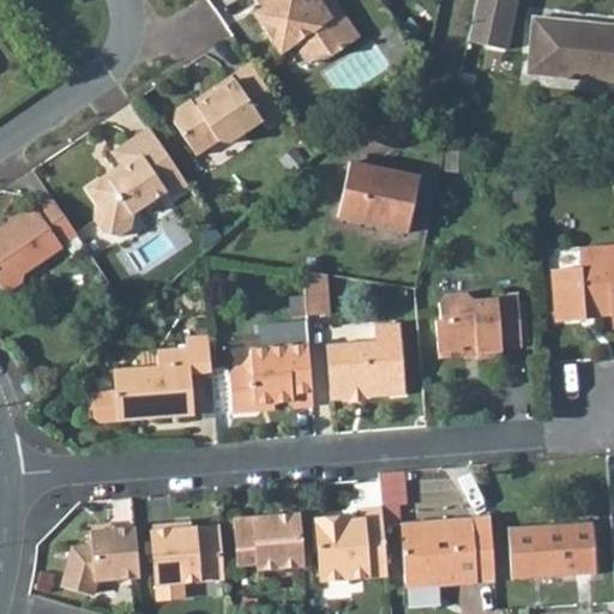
[(256,0),(262,8),(254,13),(282,54),(296,44),(311,35),(324,54),(333,56),(361,37),(335,0),(256,0)]
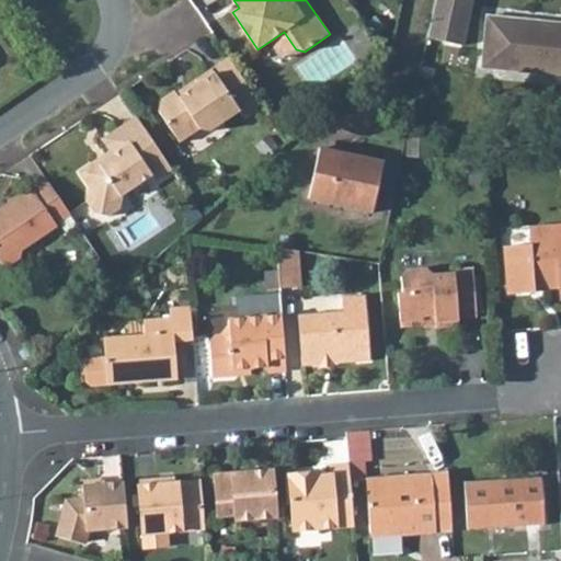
[(471,0),(435,0),(427,37),(461,46),(471,0)]
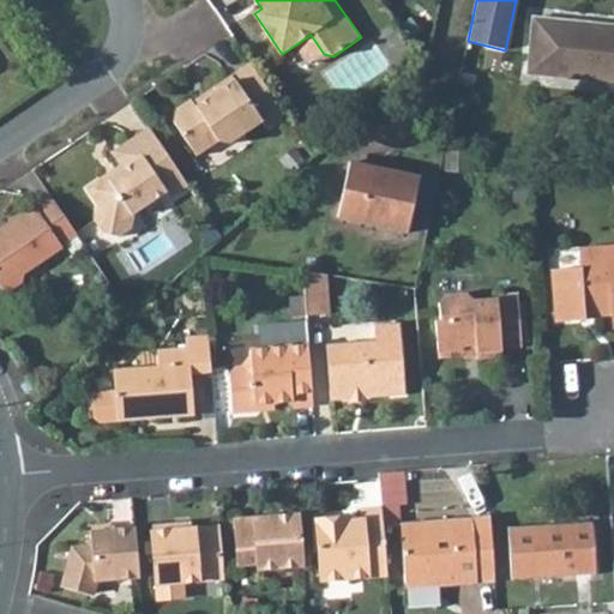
[(613,29),(605,28),(605,24),(533,17),(528,72),(591,79),(591,76),(613,78),(613,29)]
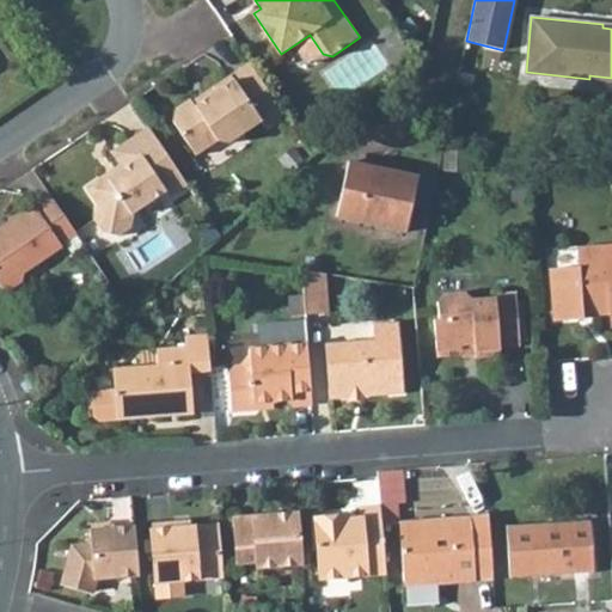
[(295,44),(308,65),(323,54),(310,35),(295,44)]
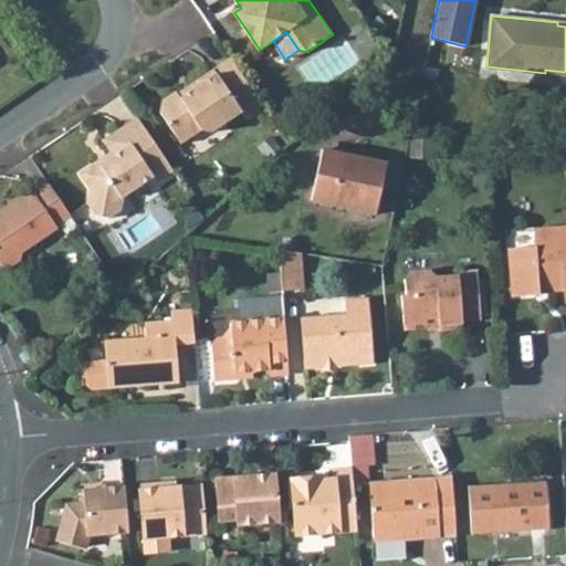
[(245,117),(263,105),(231,56),(197,80),(200,84),(181,97),(178,93),(177,91),(164,98),(161,112),(181,143),(201,129),(212,132),(242,112),(245,117)]
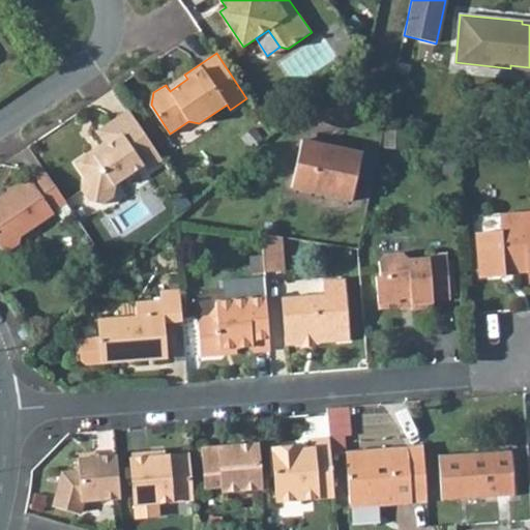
[(167,87),(170,91),(187,79),(184,75),(167,87)]
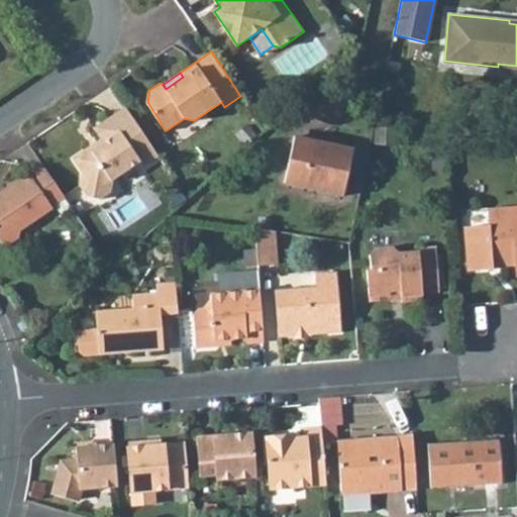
[(111,116),(119,128),(134,118),(126,107),(111,116)]
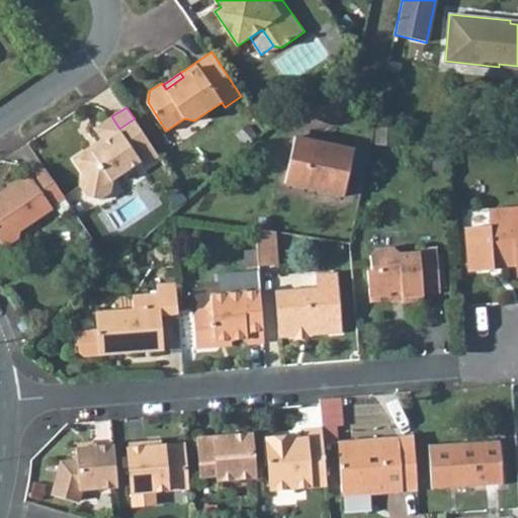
[(144,166),(159,156),(135,118),(119,128),(111,116),(94,128),(102,139),(104,143),(94,150),(91,146),(73,158),(83,172),(80,185),(88,197),(101,199),(111,192),(113,179),(141,162),(144,166)]
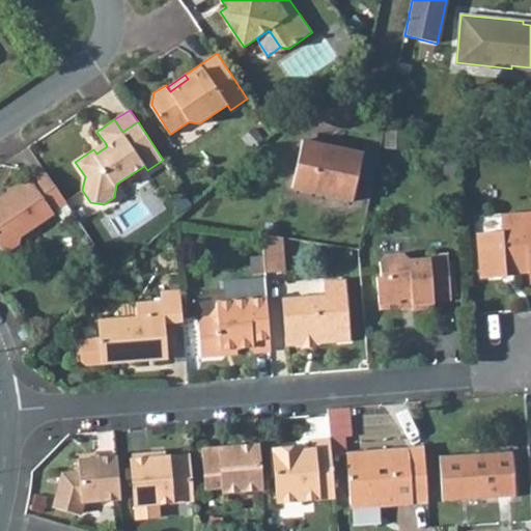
[(404,149),(406,133),(385,132),(385,148),(404,149)]
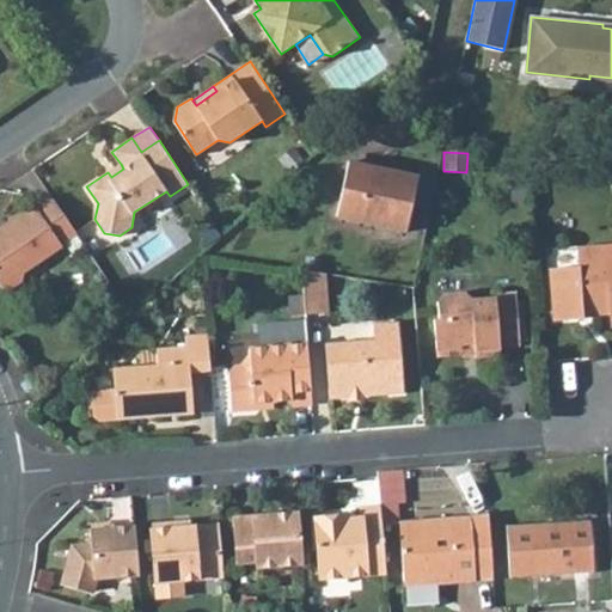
[(405,232),(417,176),(348,161),(336,216),(405,232)]
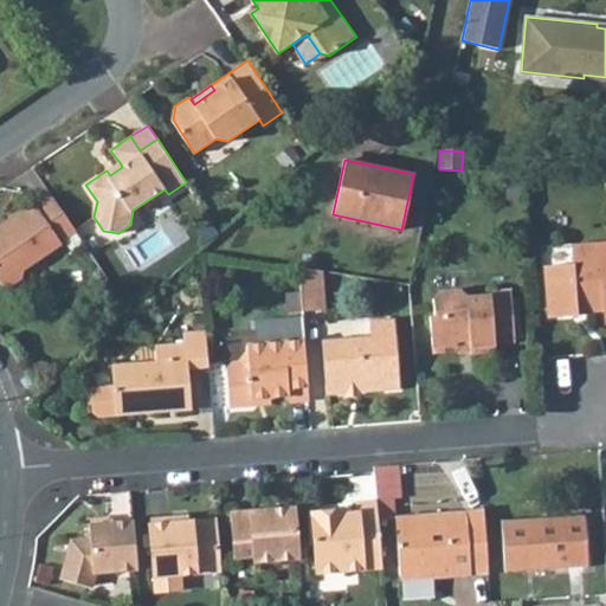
[(107,171),(110,175),(122,167),(120,162),(107,171)]
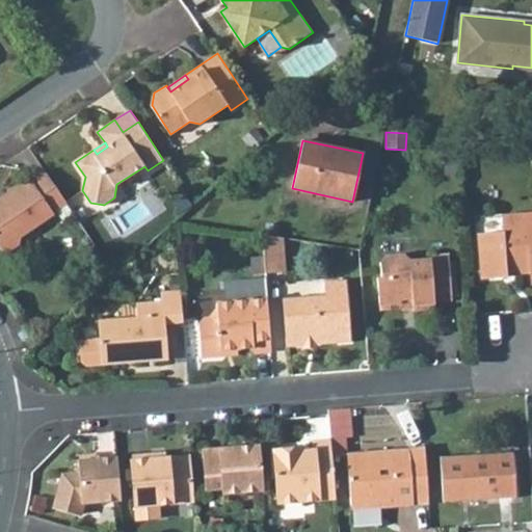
[(352,202),(368,205),(379,149),(365,145),(363,153),(352,202)]
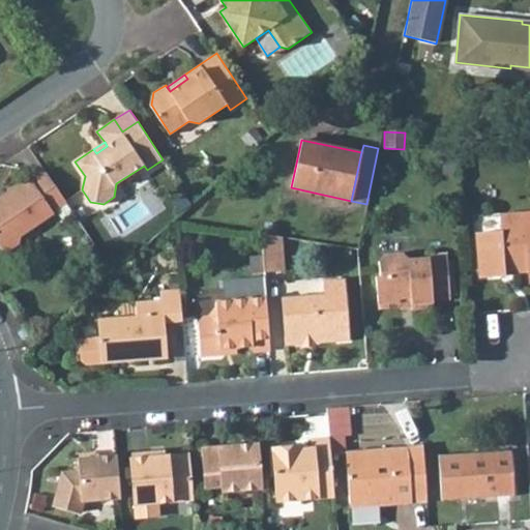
[(53,212),(66,202),(45,170),(31,179),(29,177),(4,194),(6,196),(0,200),(0,246),(2,249),(9,251),(20,244),(21,237),(54,214),(53,212)]
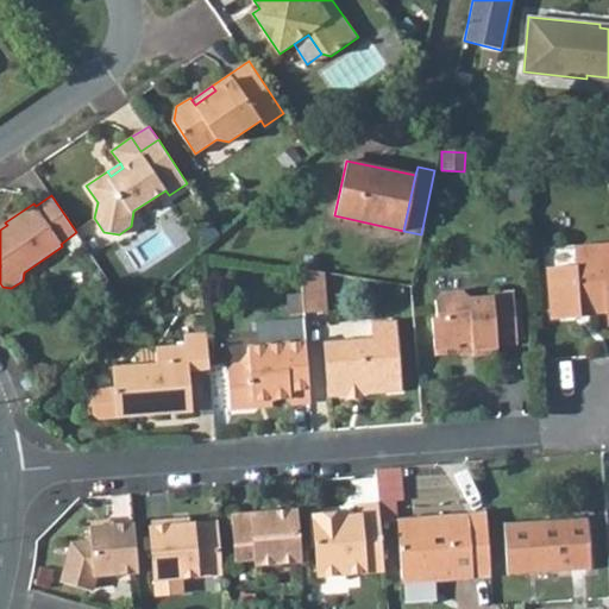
[(608,252),(601,253),(601,244),(573,248),(575,265),(546,268),(551,319),(581,316),(579,314),(579,308),(607,306),(607,312),(608,326),(608,325),(608,252)]
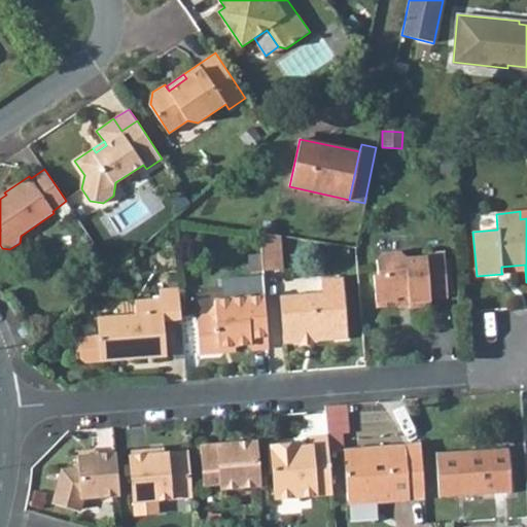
[(261,271),(281,269),(278,235),(258,232),(261,271)]
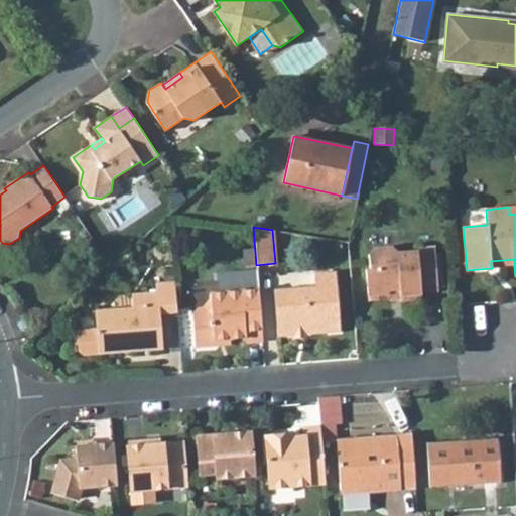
[(421,293),(437,291),(434,247),(417,248),(417,251),(397,252),(391,247),(373,249),(368,255),(370,269),(365,269),(368,296),(387,295),(390,291),(400,290),(400,299),(401,302),(422,300),(421,293)]
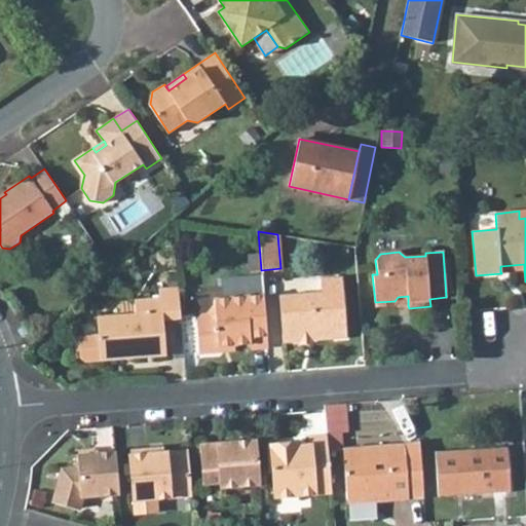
[(313,340),(346,337),(342,276),(320,278),(321,292),(278,295),(283,342),(297,341),(313,340)]
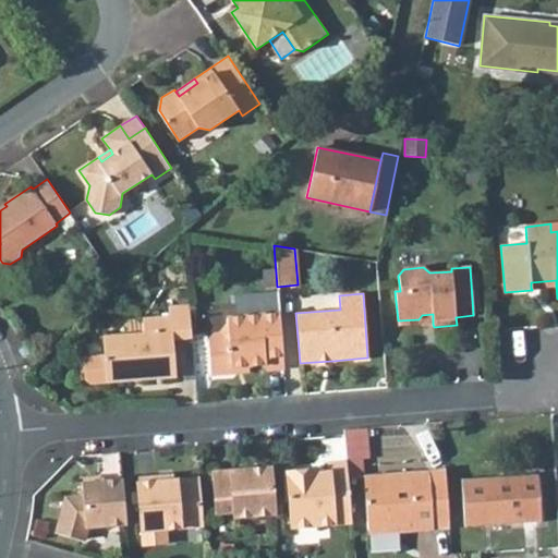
[(240,316),(261,314),(261,305),(256,301),(243,302),(239,306),(240,316)]
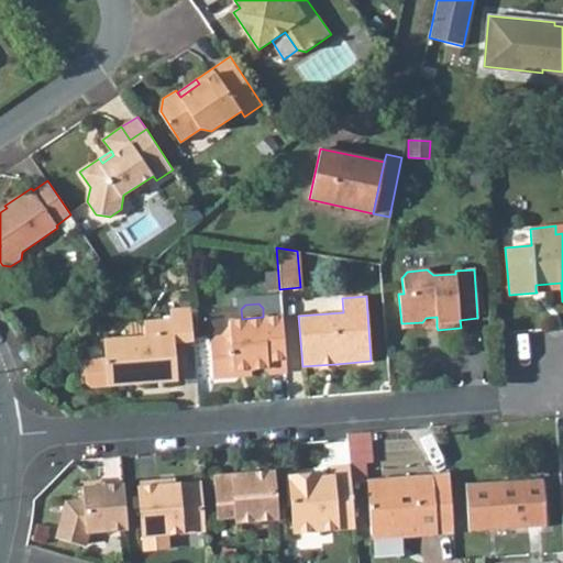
[(174,342),(192,340),(190,307),(170,309),(170,319),(143,321),(144,335),(103,339),(105,359),(83,360),(85,383),(90,387),(107,385),(177,379),(174,342)]
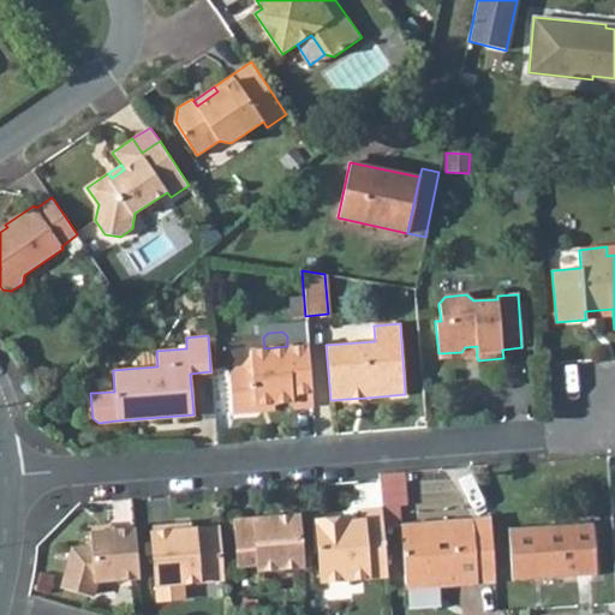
[(312,405),(308,345),(287,346),(264,348),(250,350),(250,357),(242,366),(232,368),(228,372),(232,411),(256,410),(256,404),(274,402),(292,401),(292,407),(312,405)]
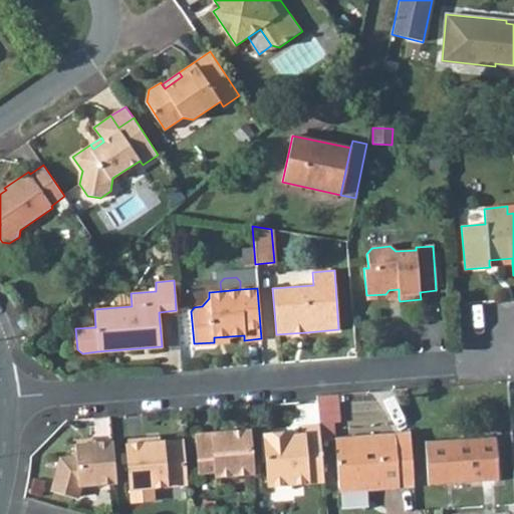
[(366,295),(366,300),(399,298),(399,289),(389,290),(386,294),(366,295)]
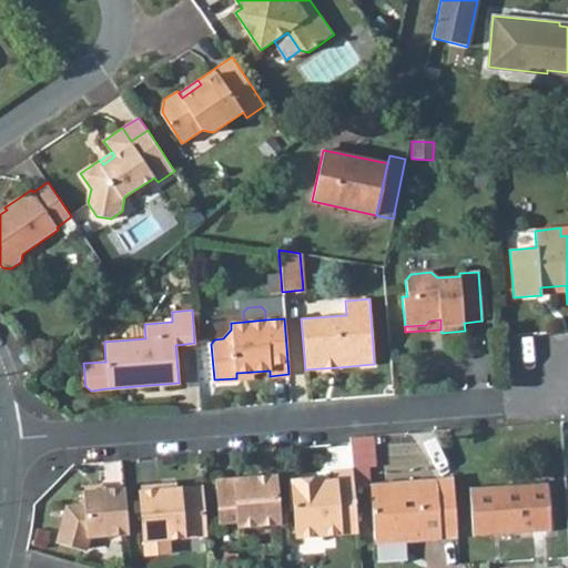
[(351,442),(353,468),(369,467),(377,466),(374,435),(351,436),(351,442)]
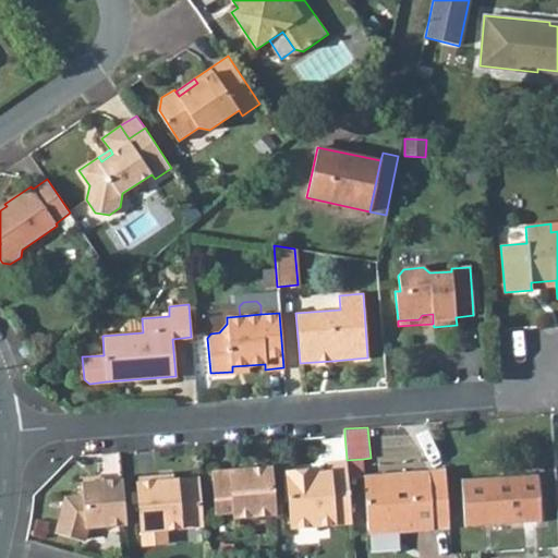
[(347,461),(348,477),(364,476),(363,459),(347,460),(347,461)]
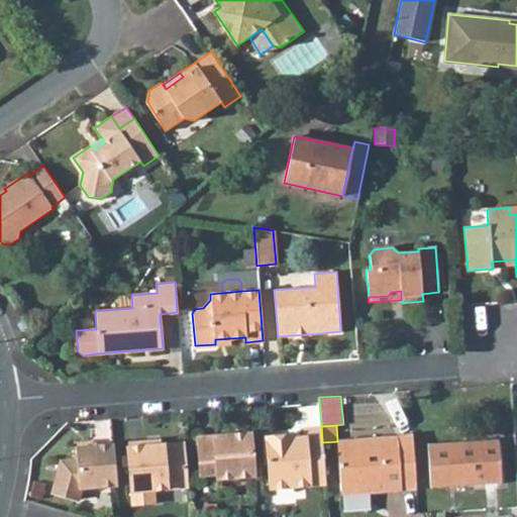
[(292,439),(292,435),(267,437),(271,489),(325,485),(322,442),(321,427),(303,428),(304,438),(304,441),(292,443),(292,439)]
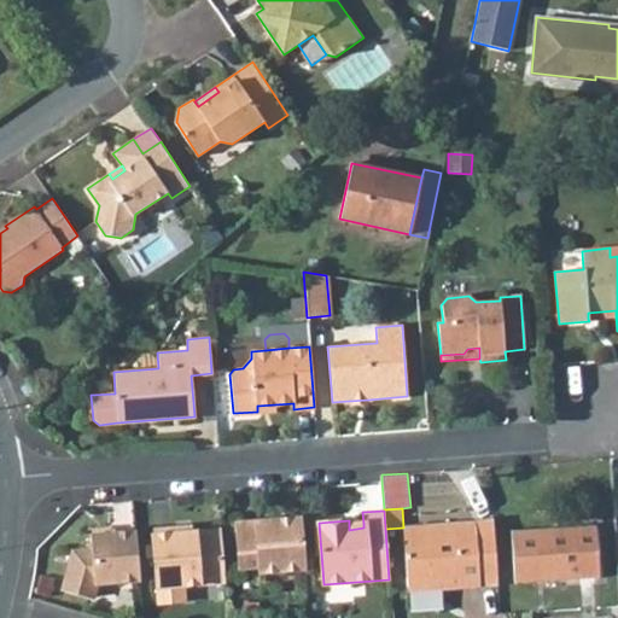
[(255,525),(255,522),(237,523),(240,569),(258,567),(260,572),(303,569),(299,518),(284,519),(285,523),(255,525)]
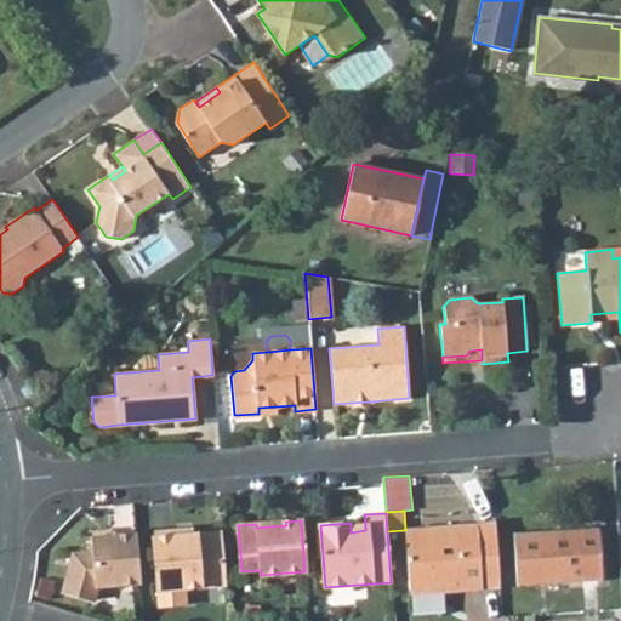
[(496,524),(478,525),(483,588),(500,587),(496,524)]
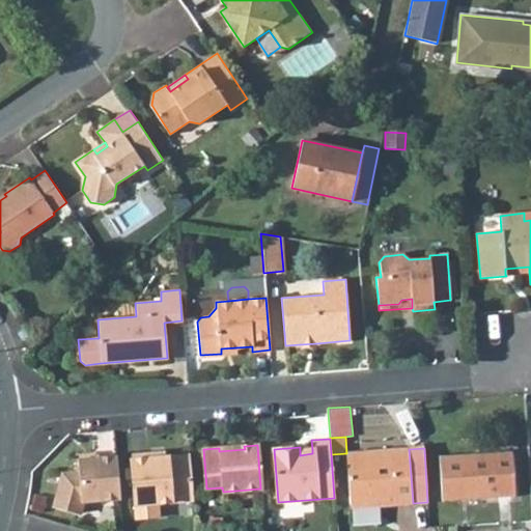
[(413,503),(409,449),(346,453),(350,507),(413,503)]
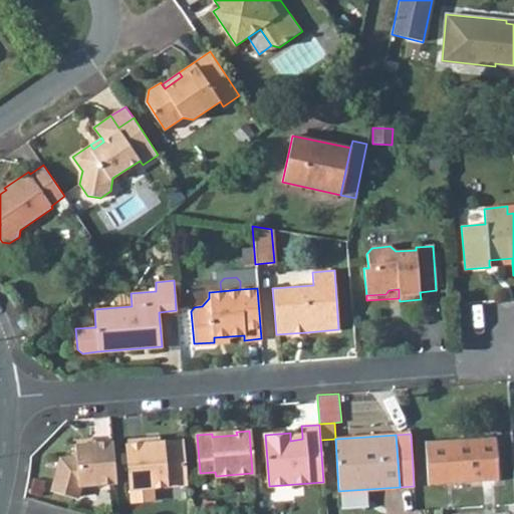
[(430,485),(498,479),(495,437),(426,442),(430,485)]
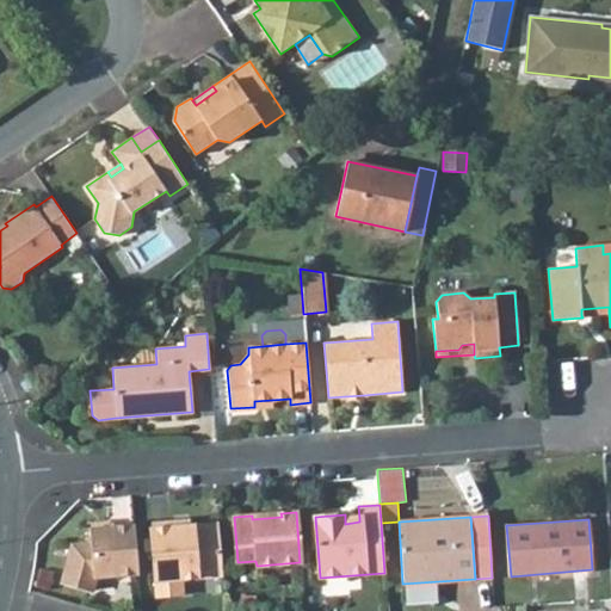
[(171,526),(171,522),(150,523),(158,597),(183,594),(181,580),(221,576),(216,523),(191,525),(171,526)]
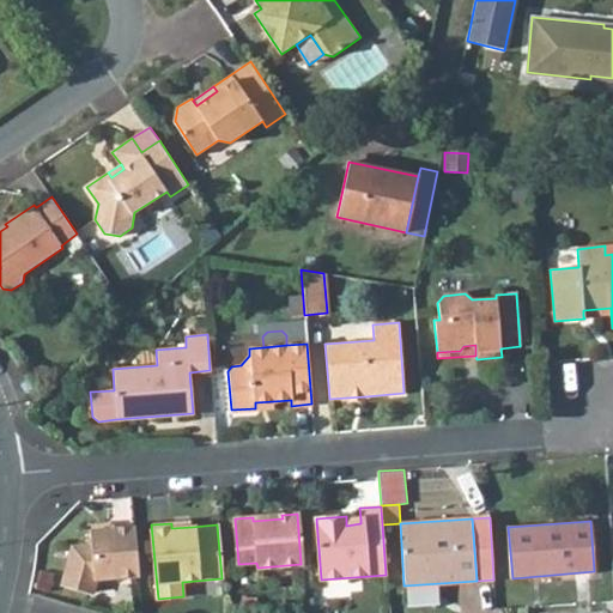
[(95,580),(138,576),(133,527),(110,528),(92,529),(93,542),(73,545),(61,586),(92,594),(95,580)]
